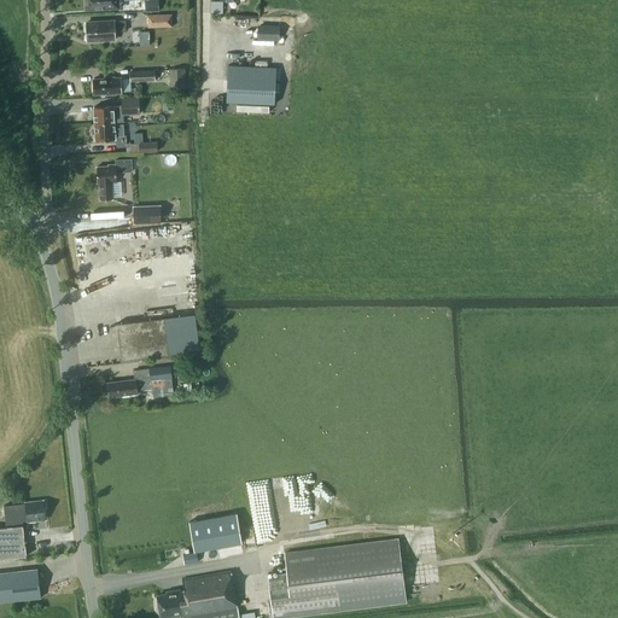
[(86,0),(87,9),(103,9),(103,10),(110,10),(110,9),(112,7),(122,7),(122,0),(86,0)]
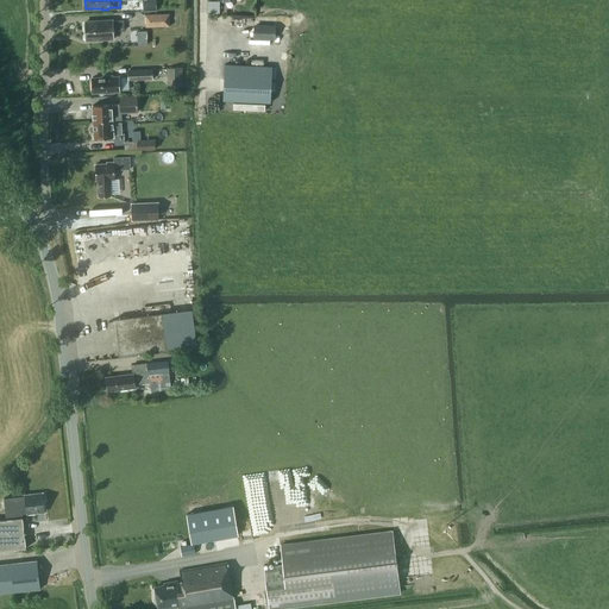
[(171,14),(145,14),(146,26),(171,26),(171,14)]
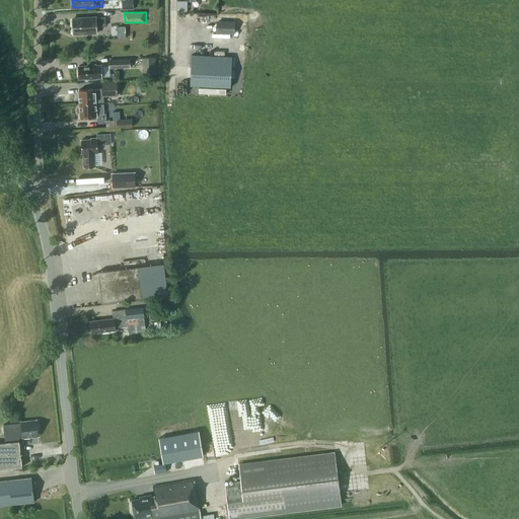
[(74,33),(97,32),(96,26),(105,25),(104,17),(96,18),(96,17),(73,19),(74,33)]
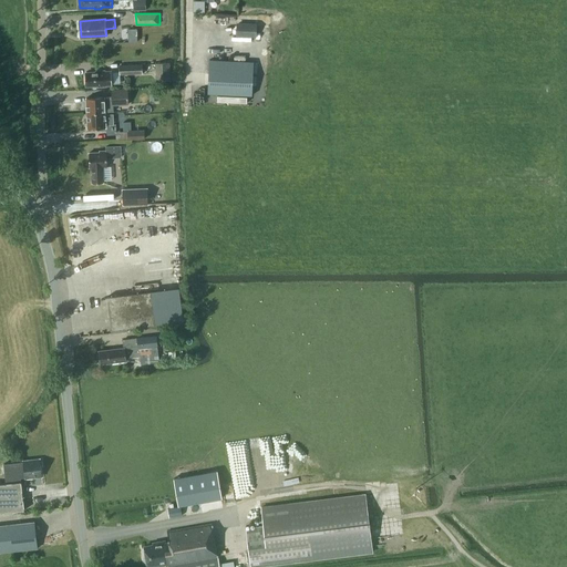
[(257,23),(237,22),(236,35),(257,37),(257,23)]
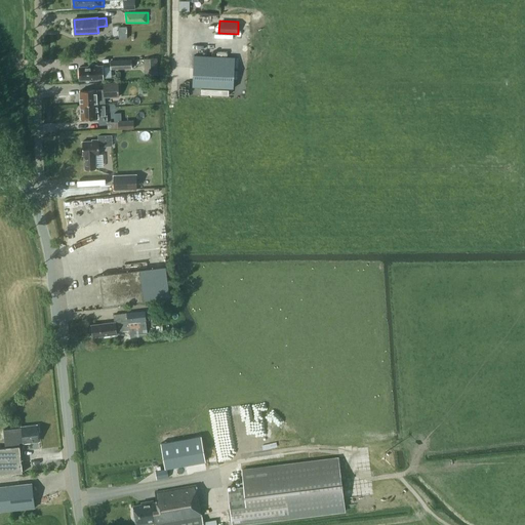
[(157,57),(144,58),(145,75),(158,74),(157,57)]
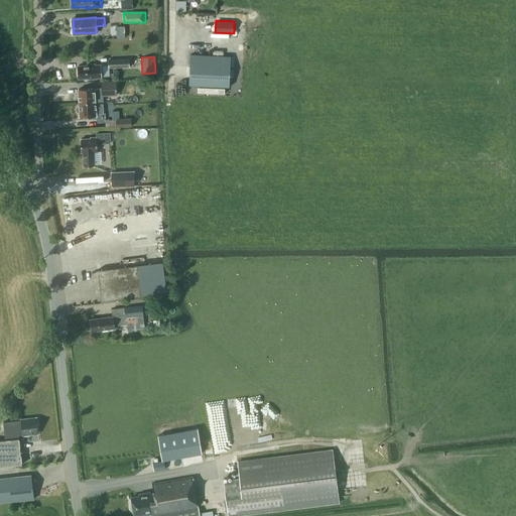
[(109,68),(129,67),(129,57),(108,58),(109,68)]
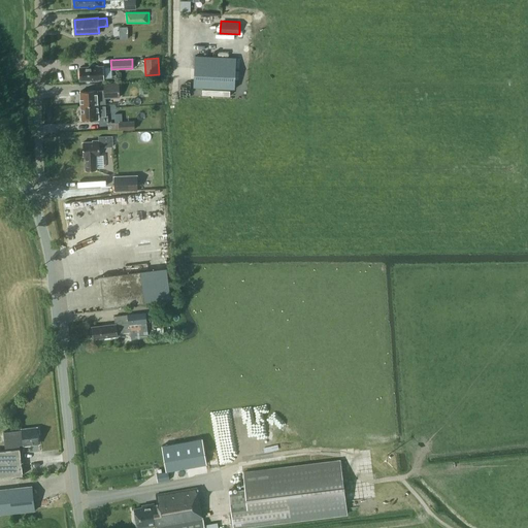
[(234,89),(235,65),(195,63),(194,76),(194,87),(234,89)]
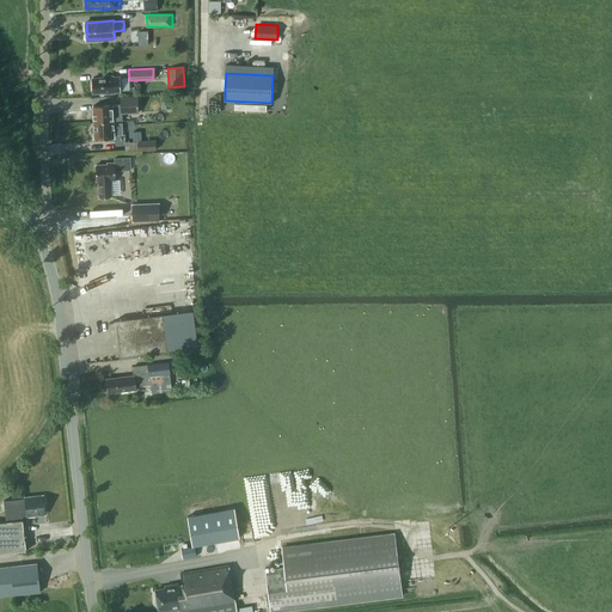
[(120,91),(120,78),(112,78),(112,77),(104,77),(103,78),(93,79),(93,92),(105,92),(106,93),(114,93),(114,92),(120,91)]
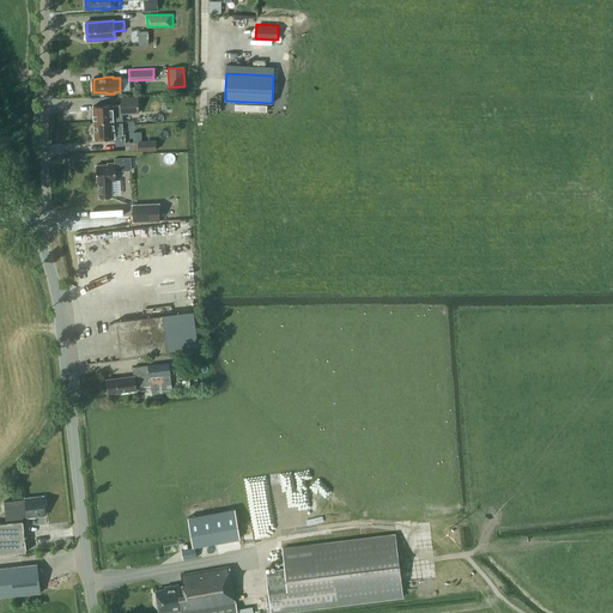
[(173,108),(171,96),(162,96),(162,109),(173,108)]
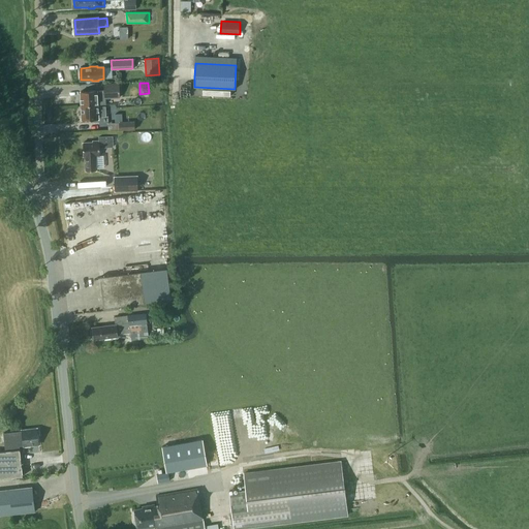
[(119,84),(104,85),(104,90),(96,91),(81,92),(81,105),(98,104),(98,105),(105,104),(105,98),(120,98),(119,84)]
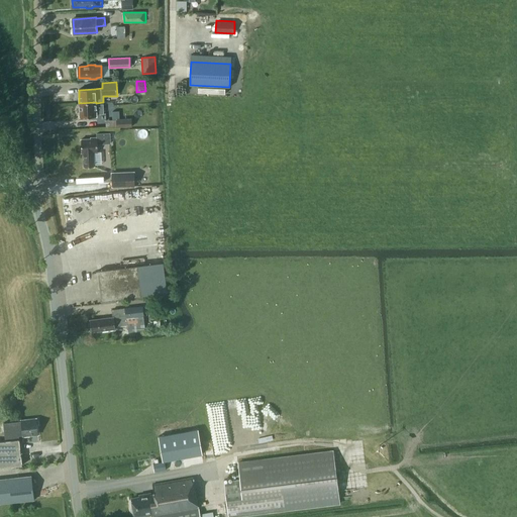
[(96,102),(79,103),(80,117),(96,116),(96,114),(103,114),(103,105),(96,105),(96,103),(96,102)]
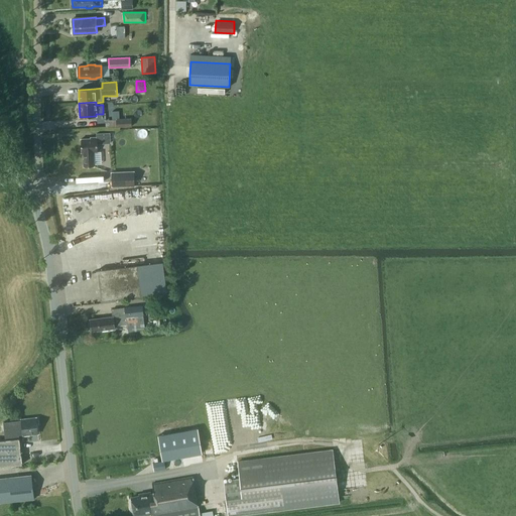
[(117,127),(132,126),(131,118),(116,119),(117,127)]
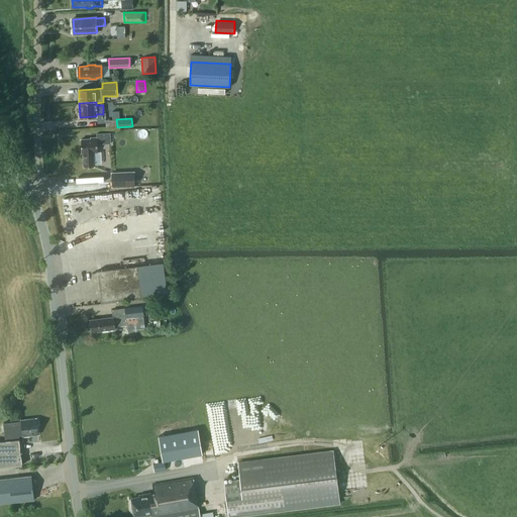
[(97,137),(90,137),(90,139),(81,139),(81,152),(83,152),(84,167),(94,167),(93,152),(97,152),(97,144),(110,144),(110,133),(96,134),(97,137)]
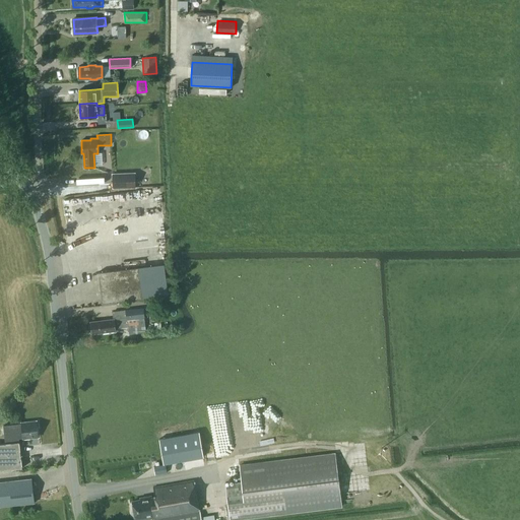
[(112,188),(135,187),(135,173),(112,174),(112,188)]
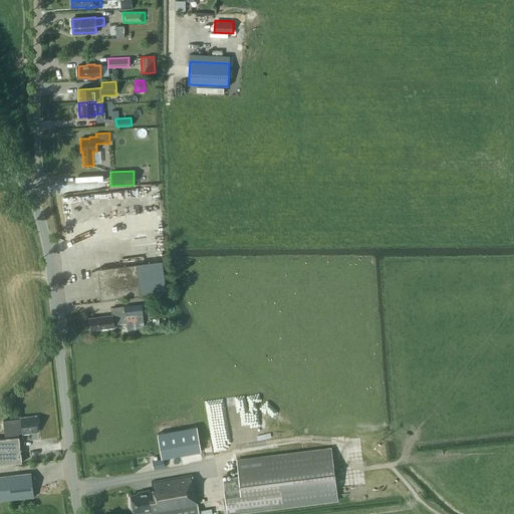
[(99,299),(141,294),(137,264),(95,269),(99,299)]
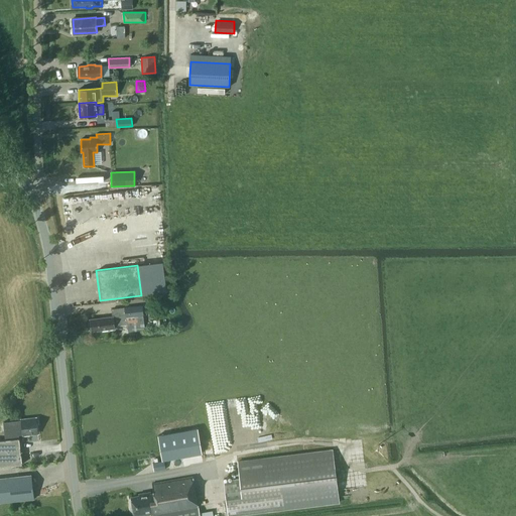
[(113,316),(101,317),(101,319),(91,320),(92,330),(103,328),(103,330),(115,328),(115,324),(120,323),(120,325),(127,324),(138,321),(136,305),(125,306),(125,307),(112,308),(113,316)]
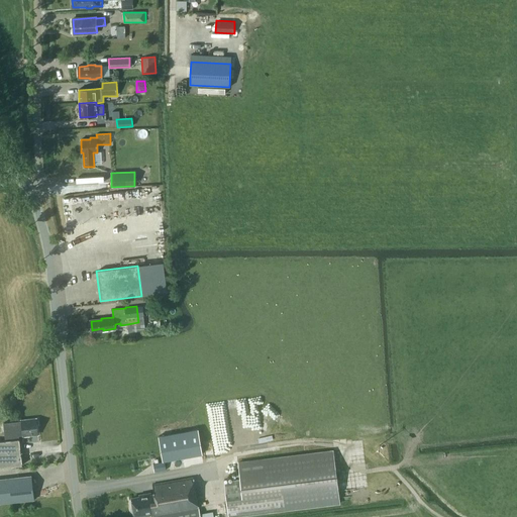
[(5,440),(0,440),(0,467),(22,464),(19,438),(18,438),(18,435),(23,435),(24,435),(24,436),(38,435),(36,417),(20,419),(20,421),(16,421),(16,423),(4,425),(5,440)]
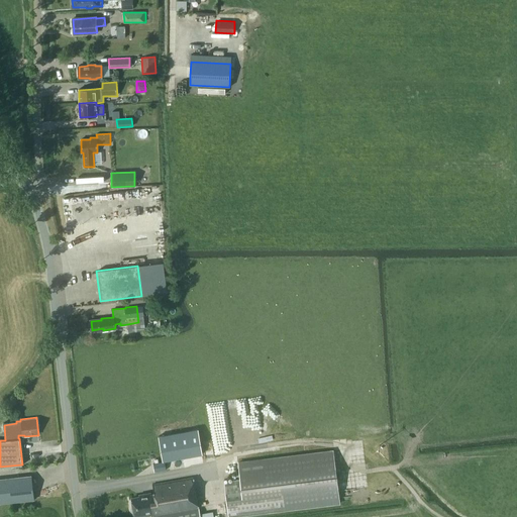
[(203,441),(163,448),(165,461),(152,463),(154,472),(206,462),(203,441)]
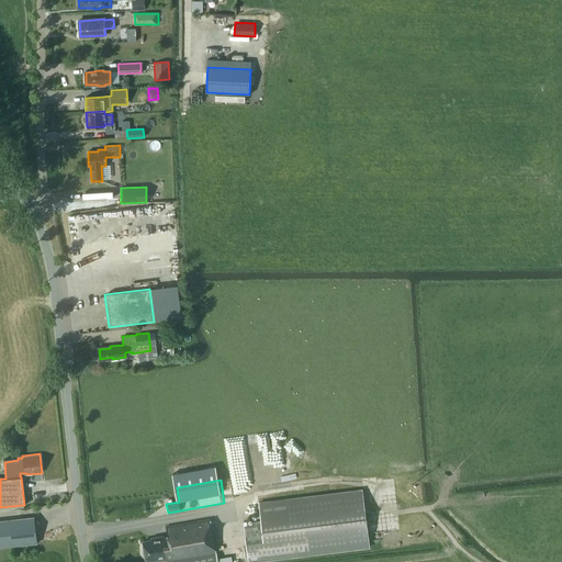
[(261,521),(244,523),(248,561),(370,547),(363,490),(259,503),(261,521)]
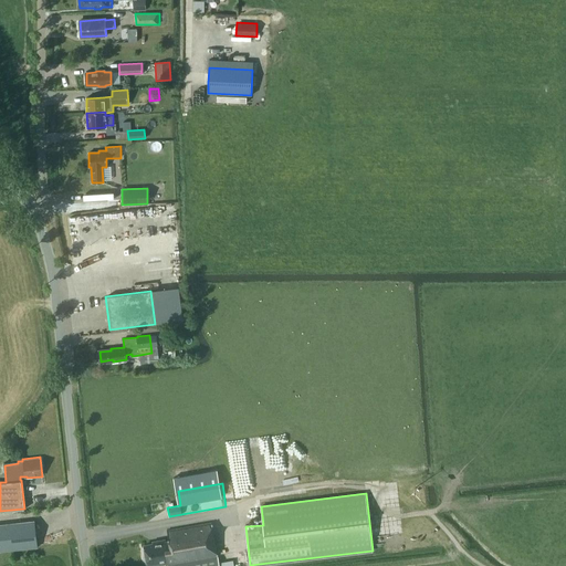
[(34,521),(0,524),(0,551),(38,546),(34,521)]
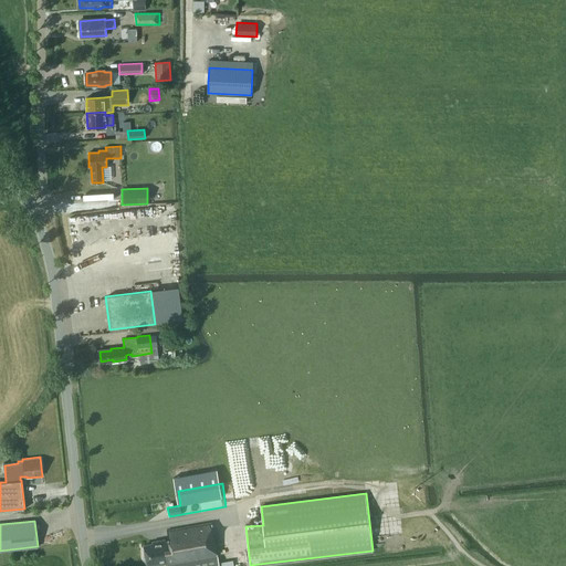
[(165,538),(153,541),(153,542),(143,544),(146,565),(159,564),(159,565),(167,564),(167,565),(233,565),(233,559),(219,562),(212,522),(167,530),(168,538),(165,540),(165,538)]
